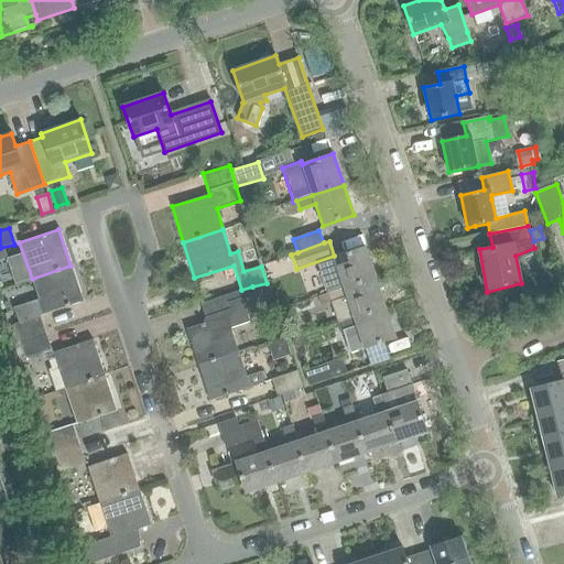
[(317,263),(321,272),(327,293),(375,278),(365,248),(317,263)]
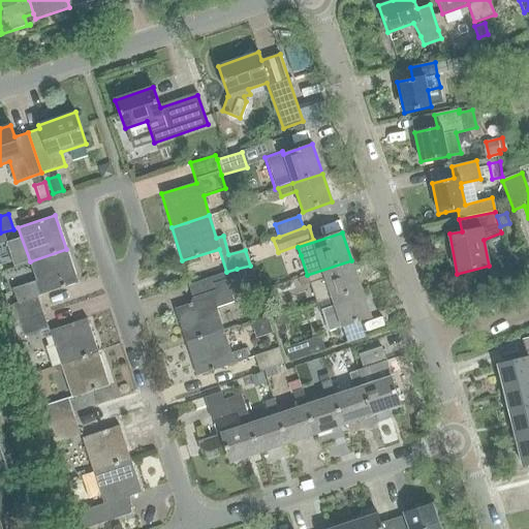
[(78,283),(66,249),(30,261),(36,280),(12,288),(17,303),(12,304),(19,322),(42,314),(37,297),(78,283)]
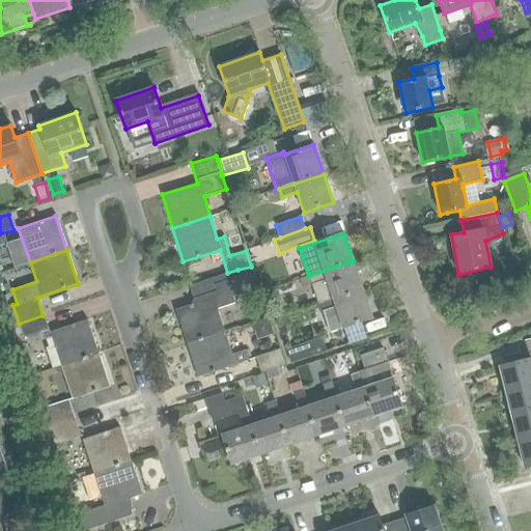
[(362,289),(353,261),(308,276),(311,285),(317,304),(362,289)]
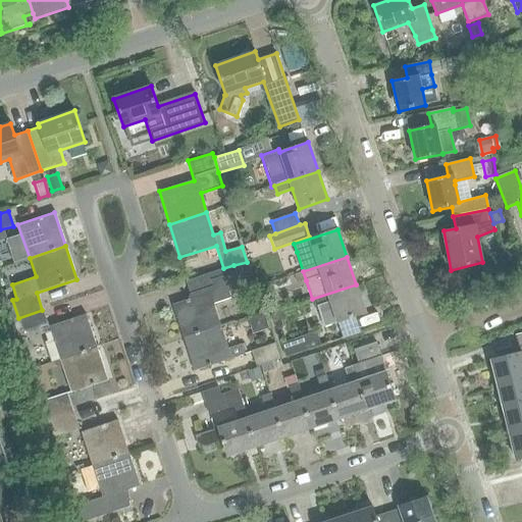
[(223,268),(186,281),(191,295),(188,300),(186,301),(172,305),(184,338),(219,326),(212,303),(229,298),(227,292),(240,289),(233,265),(223,268)]
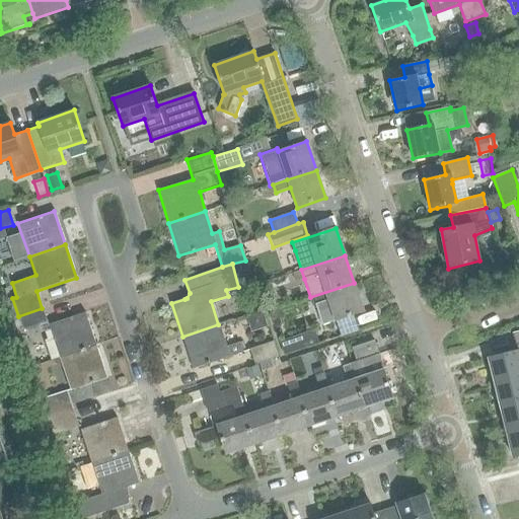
[(354,283),(310,297),(313,305),(315,305),(322,325),(363,312),(354,283)]
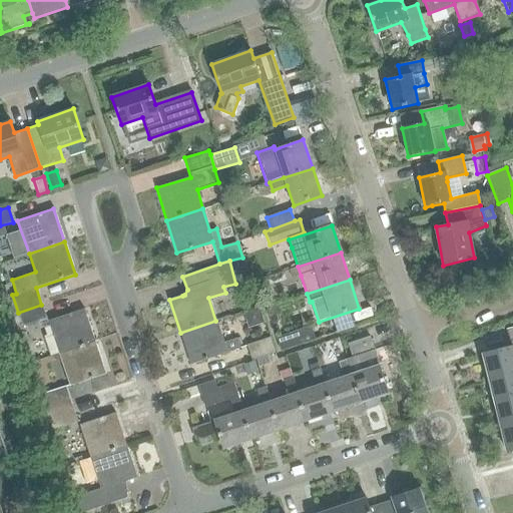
[(18,313),(22,326),(46,318),(41,305),(18,313)]
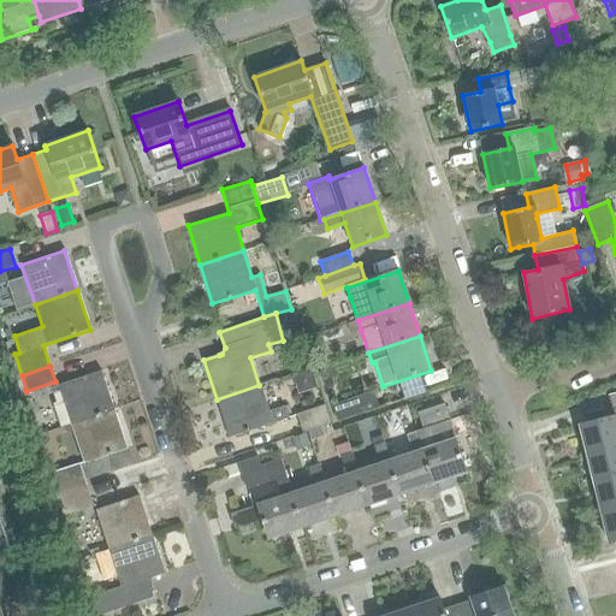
[(70,425),(113,410),(101,371),(58,385),(70,425)]
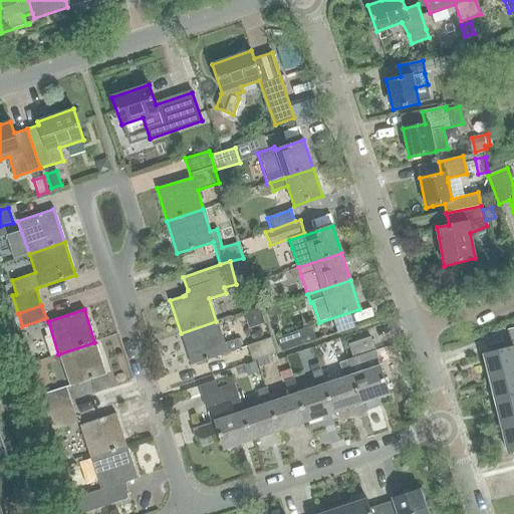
[(191,365),(227,353),(240,348),(237,339),(224,343),(216,321),(181,333),(191,365)]
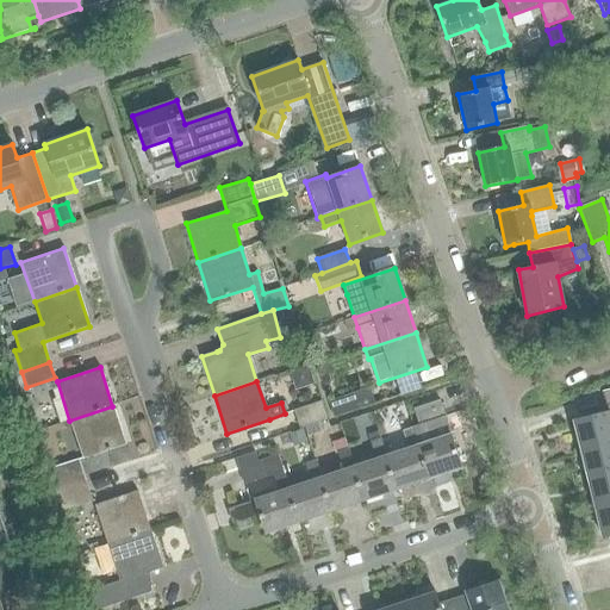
[(332,416),(374,402),(369,388),(328,403),(332,416)]
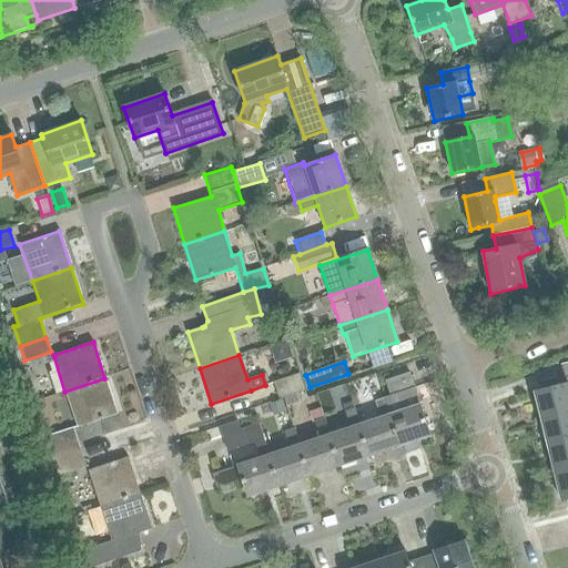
[(540,418),(567,411),(567,392),(567,388),(567,387),(567,362),(561,364),(566,383),(534,392),(540,418)]
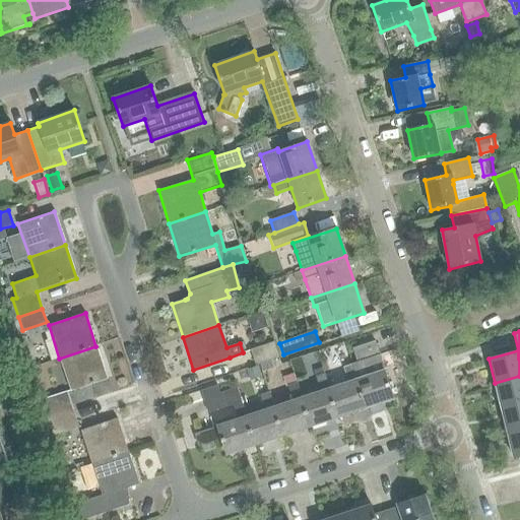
[(365,408),(393,398),(384,371),(385,371),(375,341),(351,348),(359,369),(366,372),(368,376),(358,379),(355,380),(365,408)]
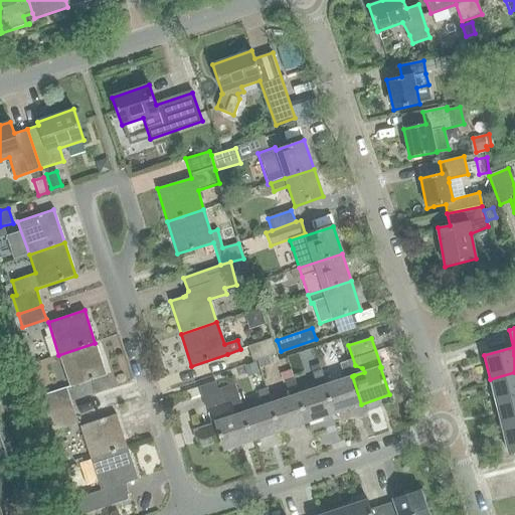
[(276,354),(271,339),(247,346),(252,362),(258,360),(269,357),(276,354)]
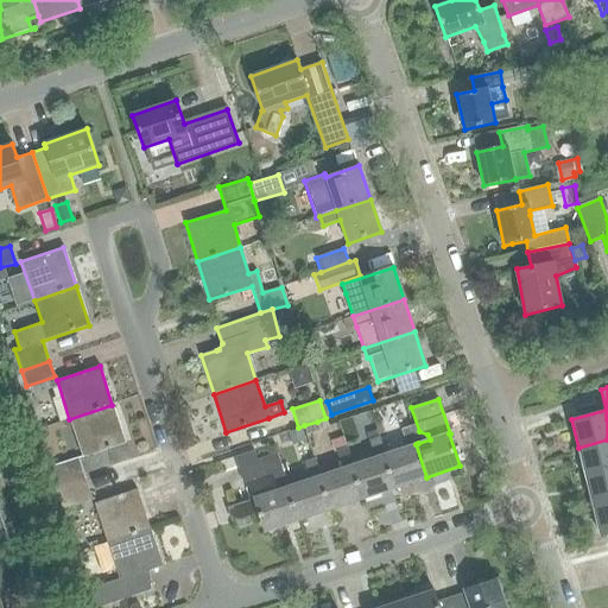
[(125,443),(112,405),(69,419),(82,457),(125,443)]
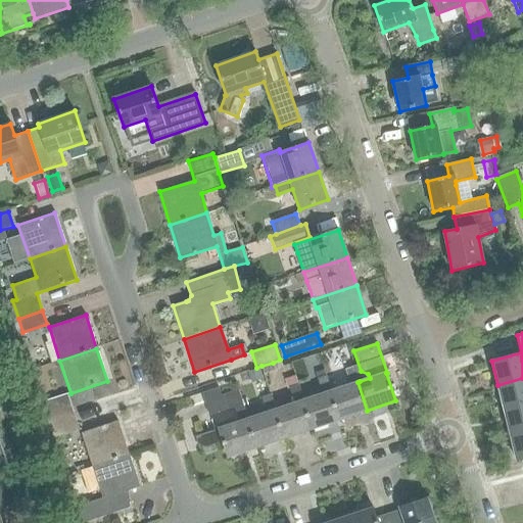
[(273,363),(262,366),(264,374),(275,370),(273,363)]
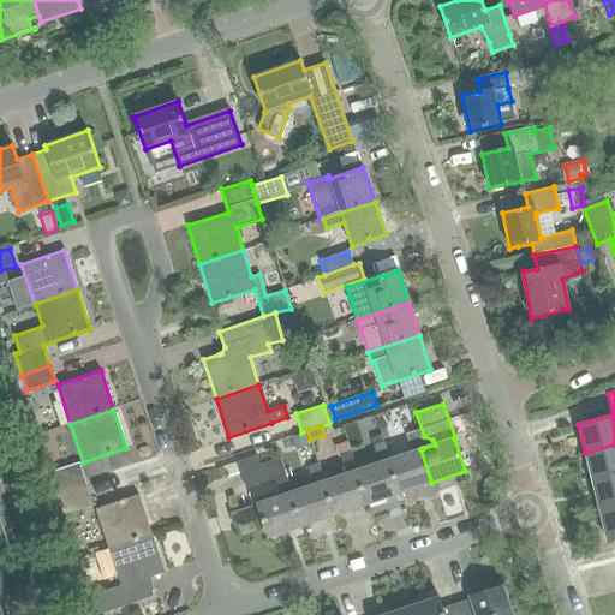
[(421,449),(423,448),(416,430),(405,435),(411,452),(389,459),(389,460),(387,461),(399,494),(431,483),(421,449)]
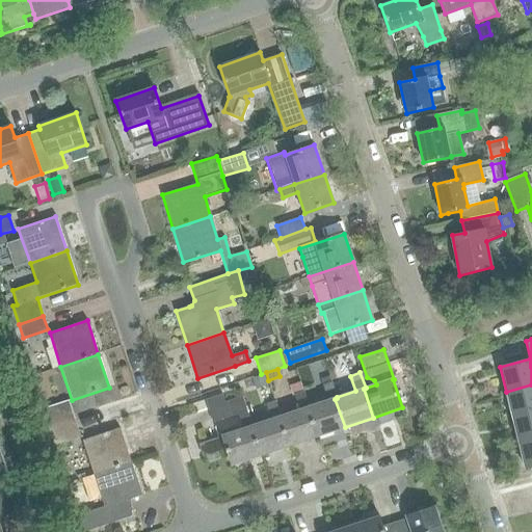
[(302,392),(299,382),(289,387),(292,396),(302,392)]
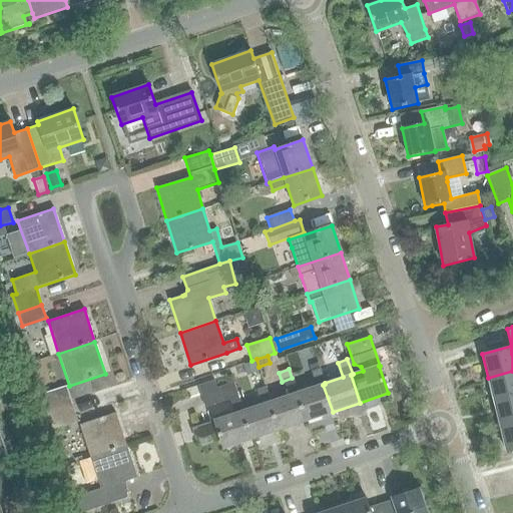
[(306,421),(333,412),(323,385),(325,384),(325,383),(320,369),(311,372),(316,387),(297,393),(306,421)]
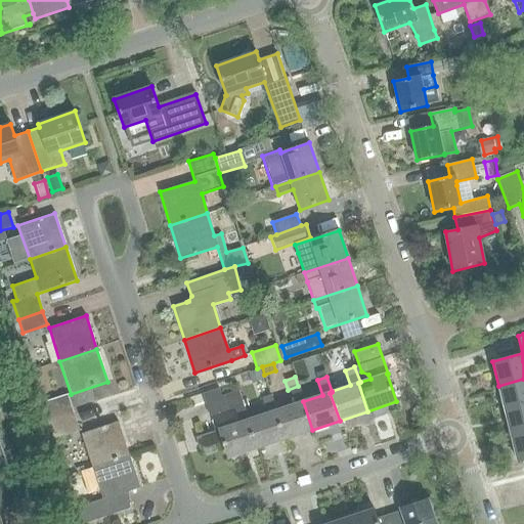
[(523,379),(498,386),(505,411),(523,406),(523,379)]
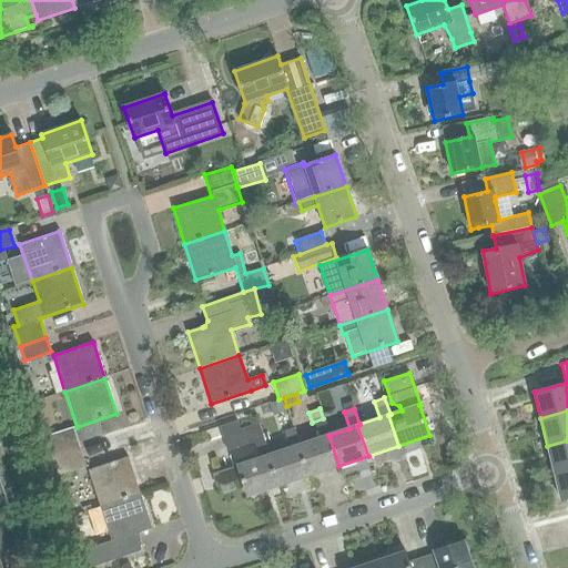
[(338,466),(328,435),(323,418),(314,422),(320,438),(298,445),(308,476),(338,466)]
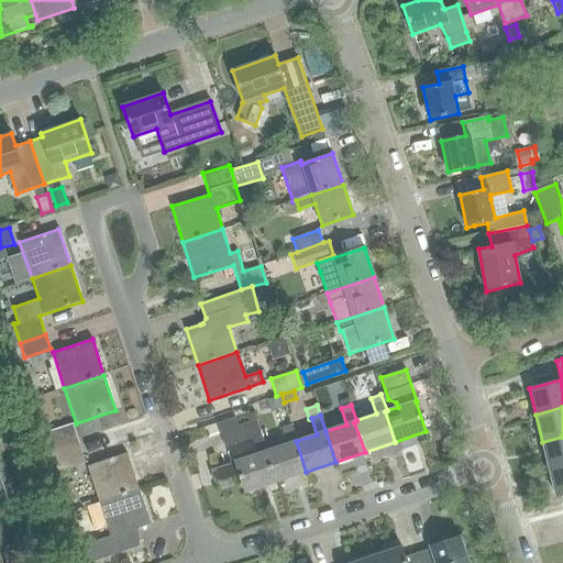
[(223,448),(234,444),(251,439),(254,450),(233,456),(235,462),(234,462),(245,493),(276,483),(265,452),(266,451),(256,419),(235,427),(233,418),(214,424),(223,448)]
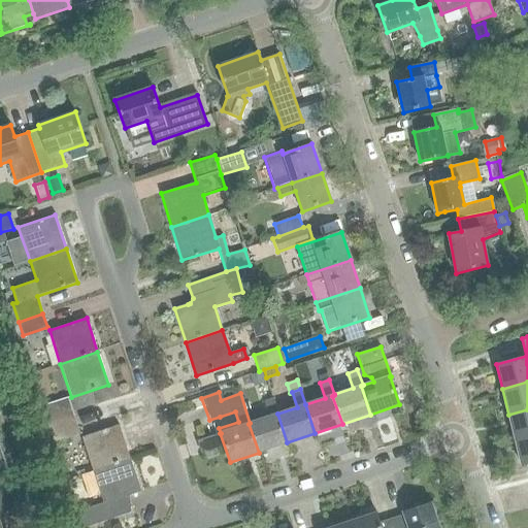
[(67,398),(41,406),(47,425),(73,416),(67,398)]
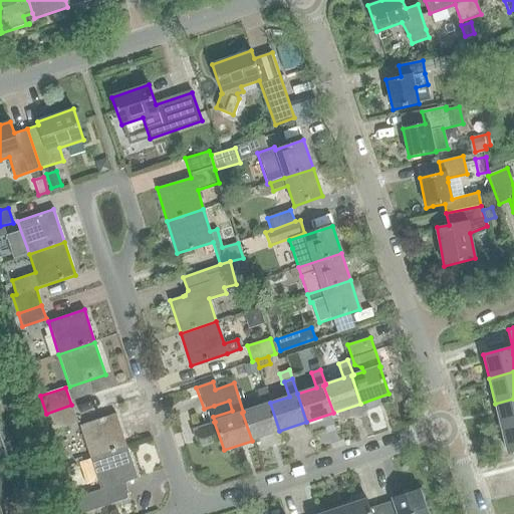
[(252,441),(279,431),(270,403),(265,389),(257,392),(261,406),(243,412),(242,413),(252,441)]
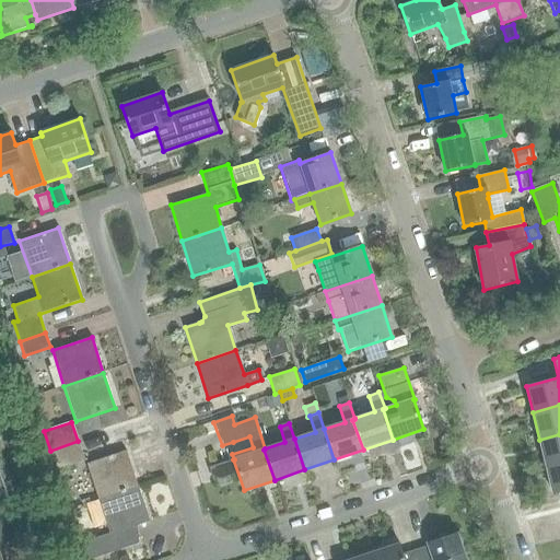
[(559,434),(539,440),(547,466),(559,463),(559,434)]
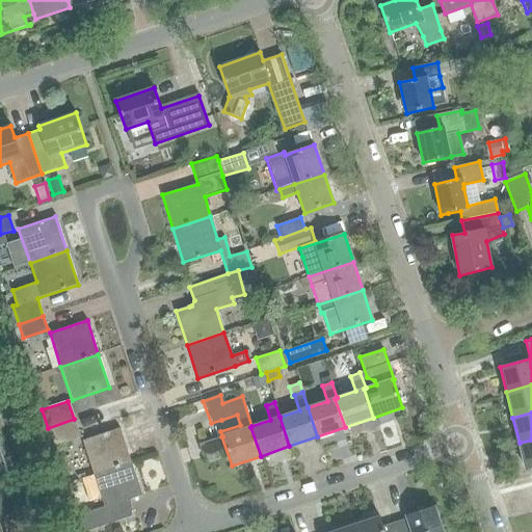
[(82,442),(92,475),(130,462),(118,429),(82,442)]
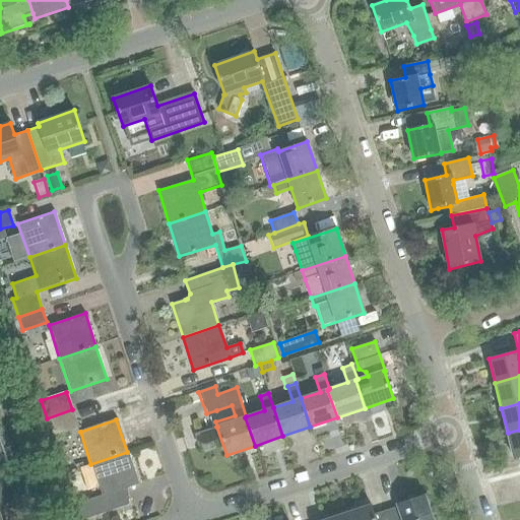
[(519,430),(508,433),(514,458),(519,456),(519,430)]
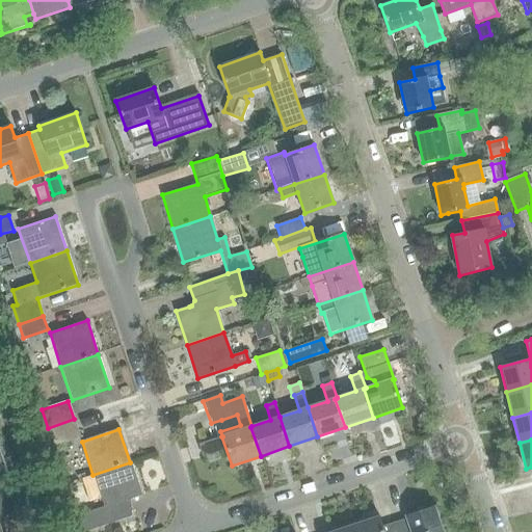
[(141,497),(130,462),(92,475),(104,507),(74,517),(78,531),(86,531),(131,517),(126,502),(141,497)]
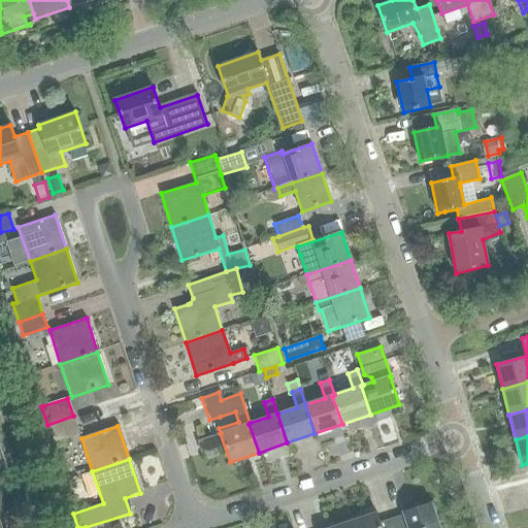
[(391,520),(394,527),(438,527),(431,504),(403,513),(404,516),(391,520)]
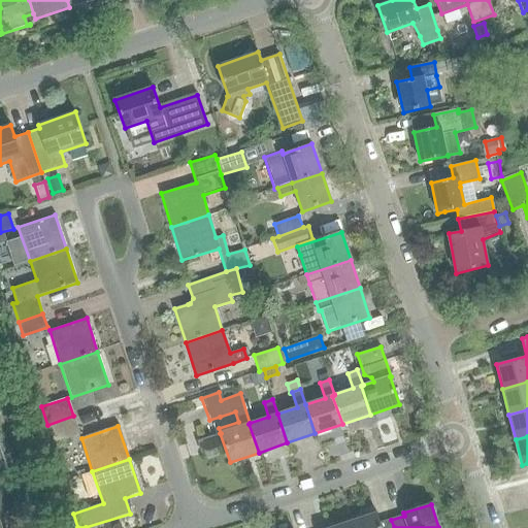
[(375,515),(348,524),(349,527),(394,527),(391,520),(378,524),(375,515)]
